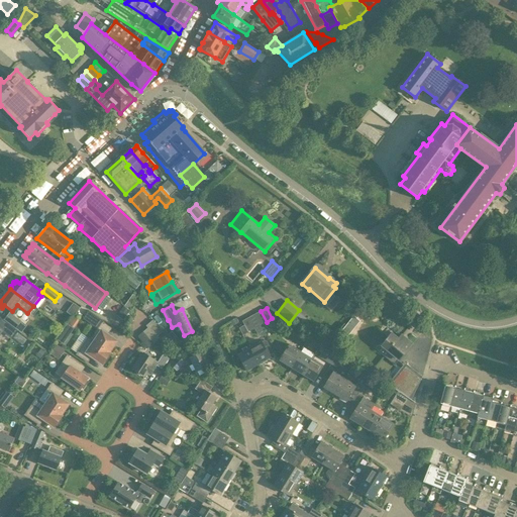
[(261,311),(254,314),(261,325),(267,322),(261,311)]
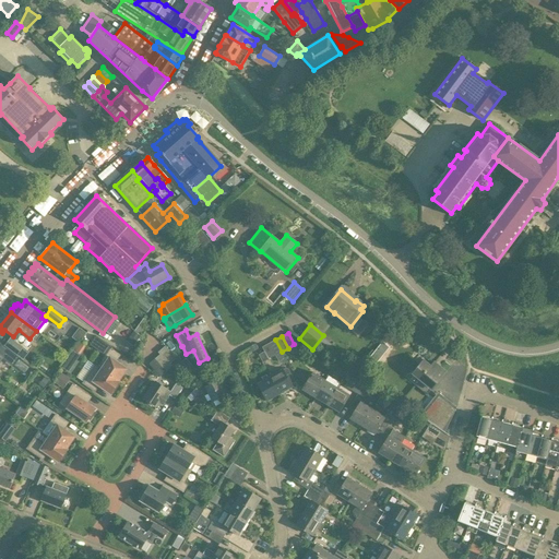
[(95,367),(119,383),(118,382),(127,370),(116,363),(119,357),(110,351),(113,348),(95,337),(90,346),(105,356),(97,368),(95,367)]
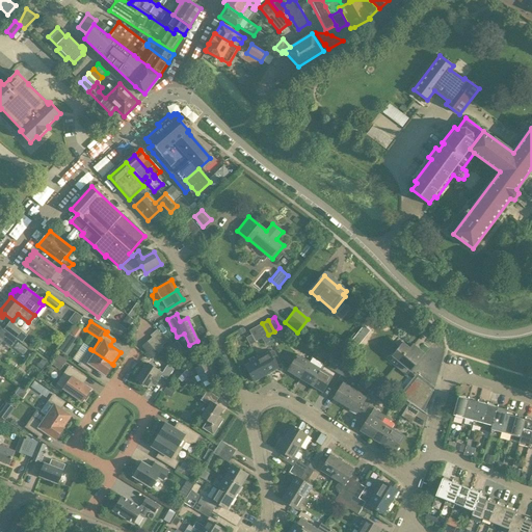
[(16,338),(21,331),(10,323),(4,329),(16,338)]
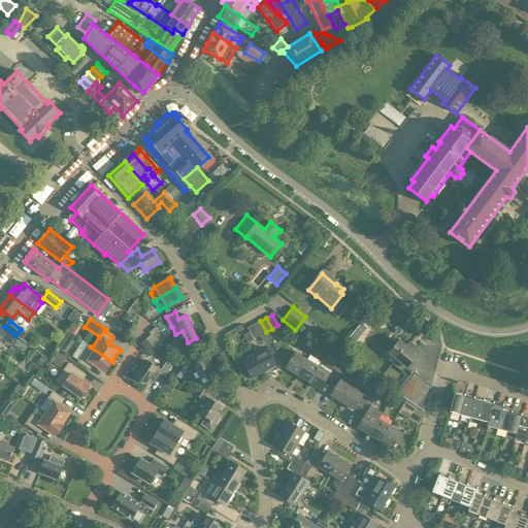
[(266,332),(260,321),(254,325),(260,335),(266,332)]
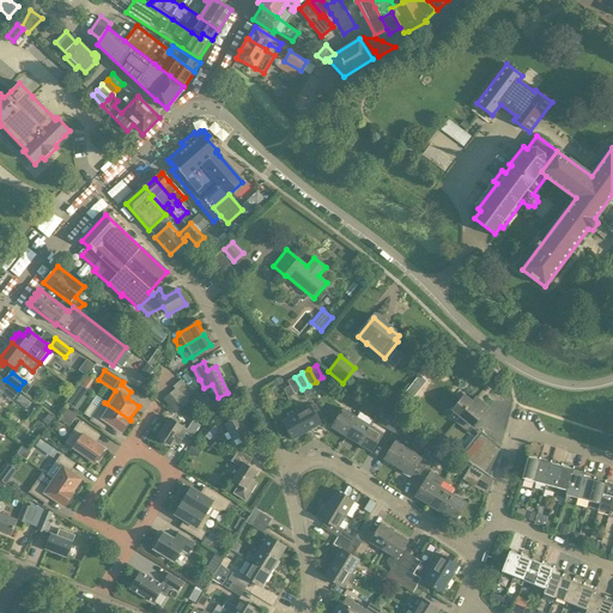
[(295,377),(287,381),(290,386),(284,389),(289,396),(295,393),(302,389),(295,377)]
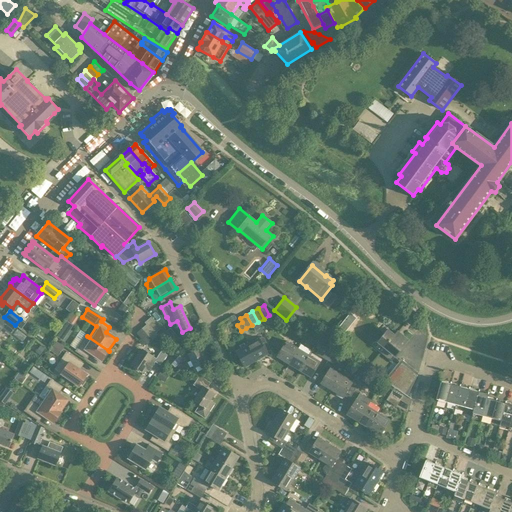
[(145,323),(147,325),(155,334),(160,329),(151,318),(145,323)]
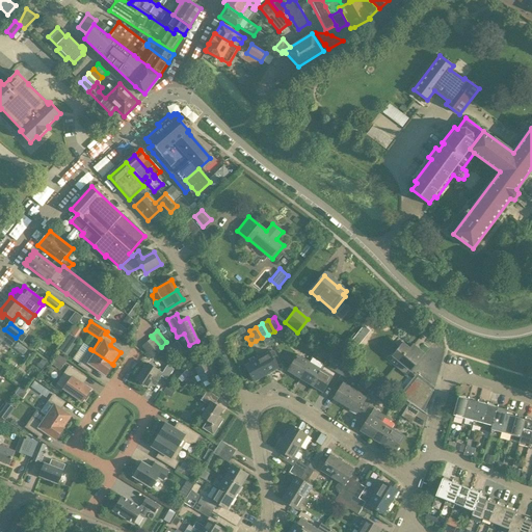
[(163,349),(161,347),(153,338),(147,343),(150,346),(145,350),(152,358),(163,349)]
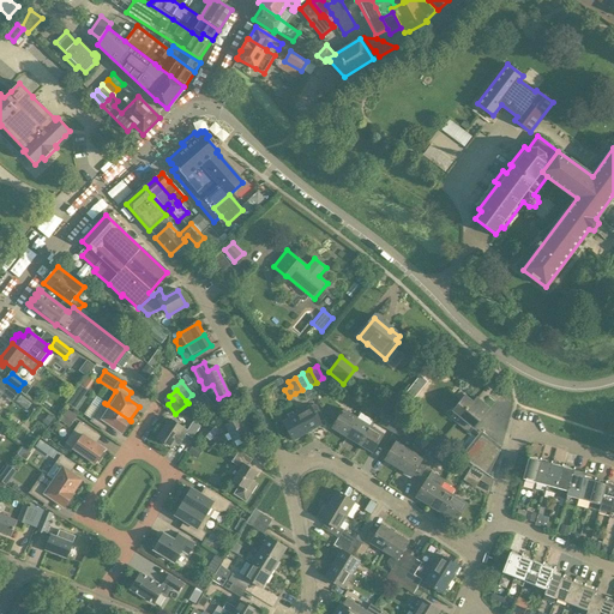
[(461,416),(459,419),(473,429),(489,409),(477,398),(473,403),(464,396),(453,410),(461,416)]
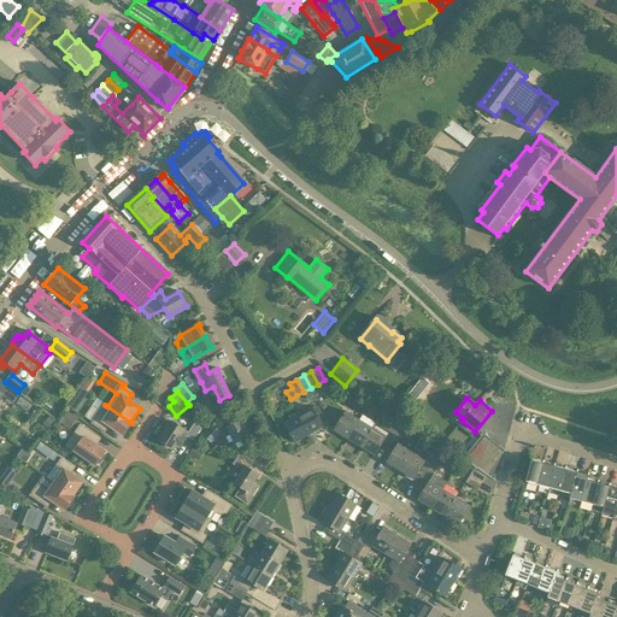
[(131,423),(105,405),(90,424),(104,434),(109,428),(122,436),(124,434),(125,434),(130,427),(129,425),(131,423)]
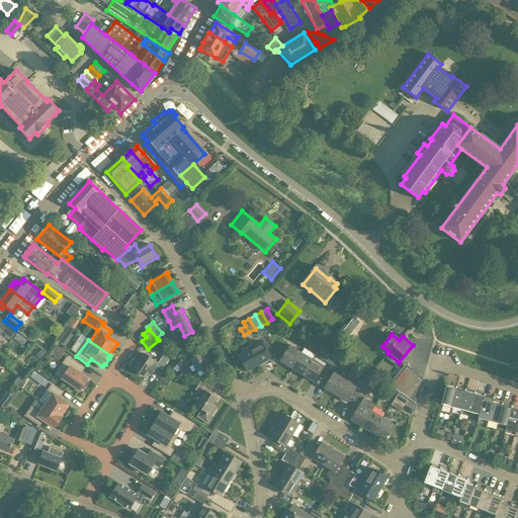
[(271,358),(270,356),(274,353),(267,342),(262,342),(250,349),(259,364),(271,358)]
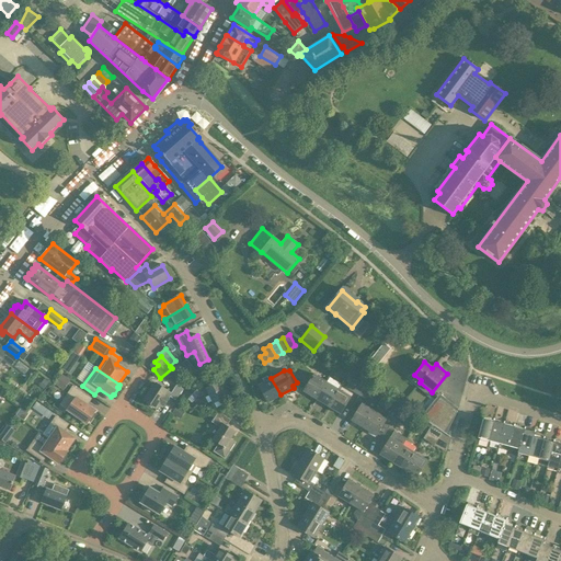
[(316,399),(327,382),(315,374),(304,391),(316,399)]
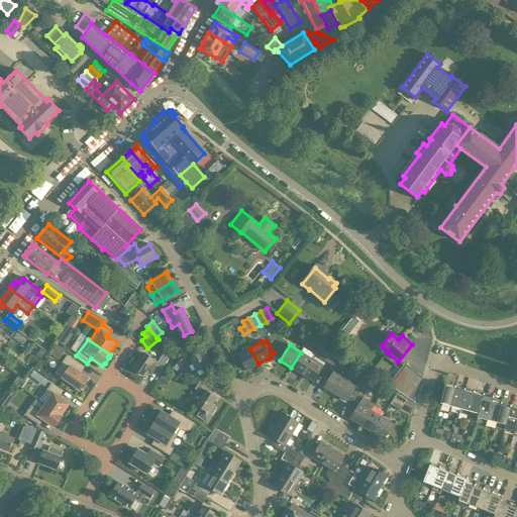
[(247,371),(259,364),(249,348),(238,354),(247,371)]
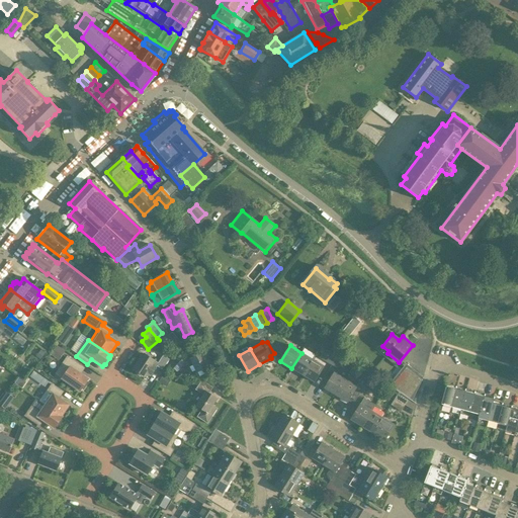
[(332,365),(338,355),(332,352),(326,362),(332,365)]
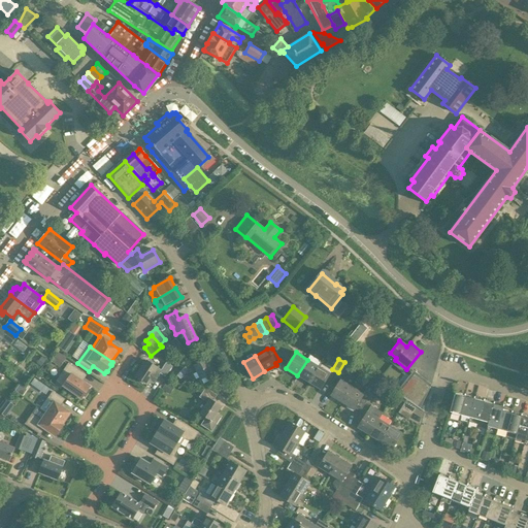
[(205,360),(193,366),(188,370),(182,364),(173,373),(180,380),(187,372),(191,376),(197,373),(200,380),(199,381),(201,385),(207,386),(212,384),(209,376),(212,374),(205,360)]
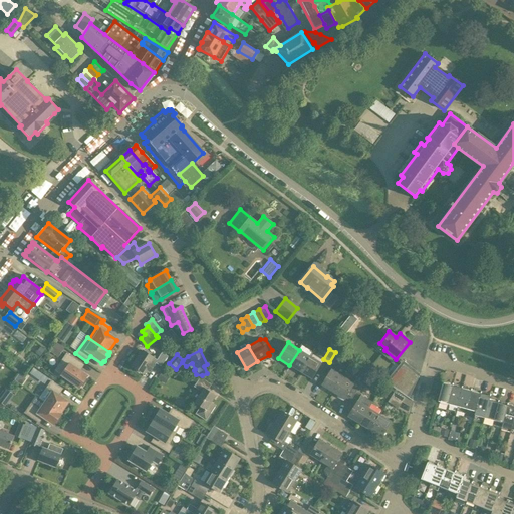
[(289,365),(300,372),(310,356),(299,350),(289,365)]
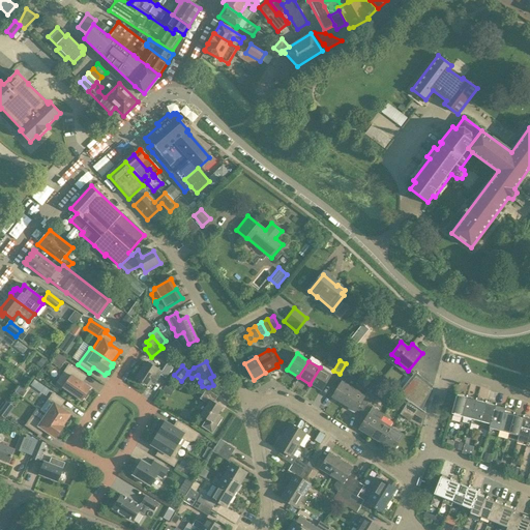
[(147,386),(150,381),(154,384),(160,375),(166,379),(173,369),(167,364),(162,373),(147,363),(143,370),(142,369),(137,377),(138,378),(137,379),(139,380),(138,382),(144,386),(145,384),(147,386)]
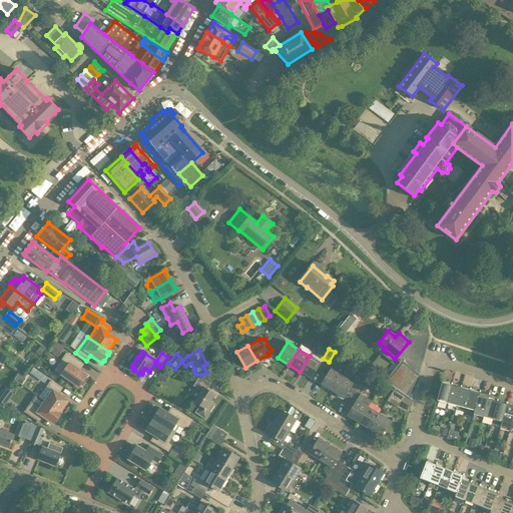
[(335,352),(329,362),(334,366),(341,356),(335,352)]
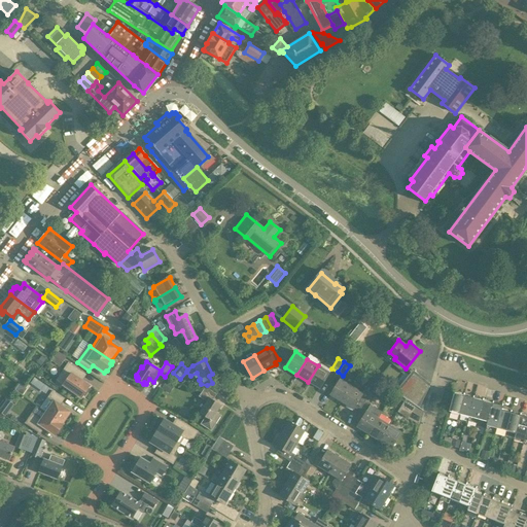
[(71,394),(72,392),(81,399),(82,396),(84,397),(89,391),(88,390),(90,387),(77,379),(81,374),(68,364),(56,382),(65,388),(64,390),(71,394)]
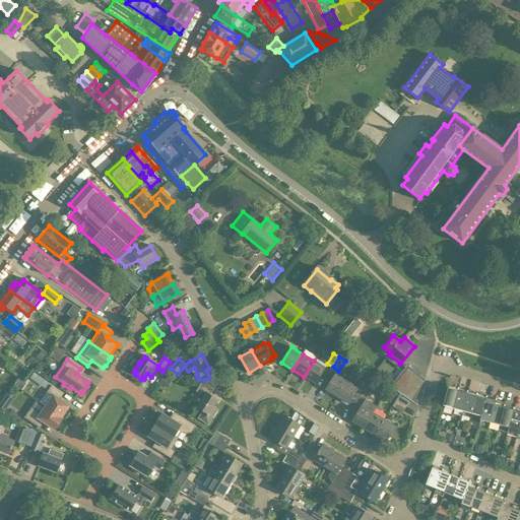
[(314,361),(304,377),(315,384),(325,368),(314,361)]
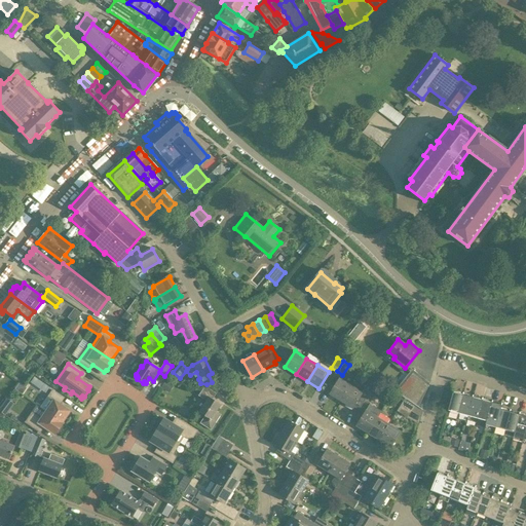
[(428,386),(412,373),(397,391),(393,389),(392,390),(415,405),(427,386),(428,386)]
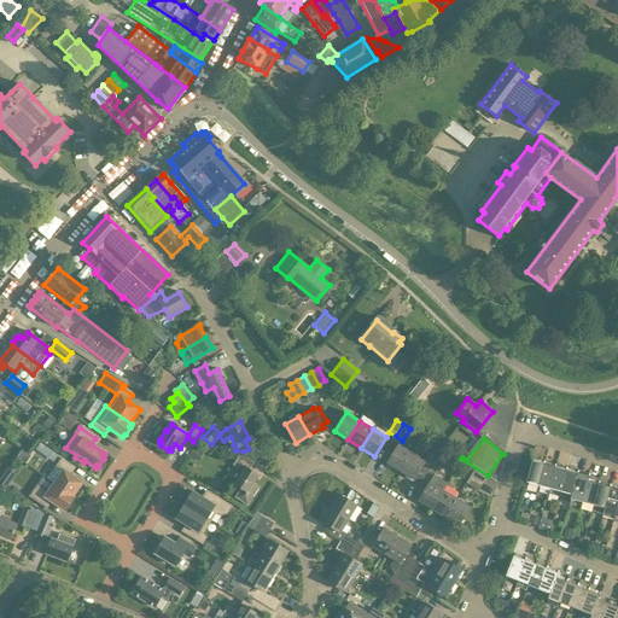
[(388,464),(400,472),(412,453),(398,445),(388,464)]
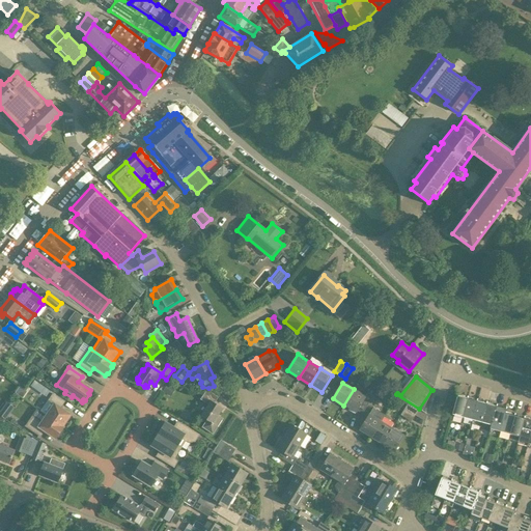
[(362,414),(372,397),(379,387),(373,383),(366,393),(365,396),(366,397),(357,411),(362,414)]
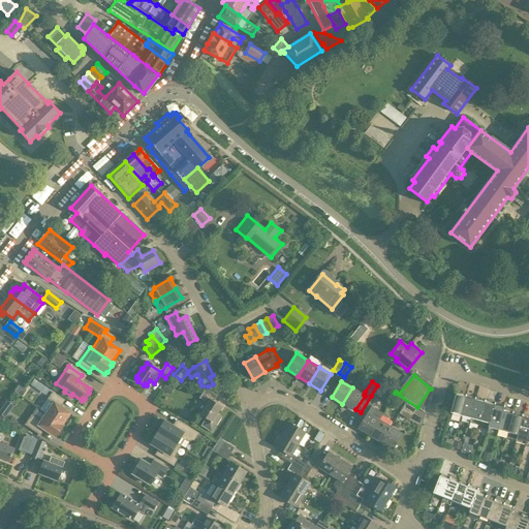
[(377,385),(371,396),(377,400),(383,389),(377,385)]
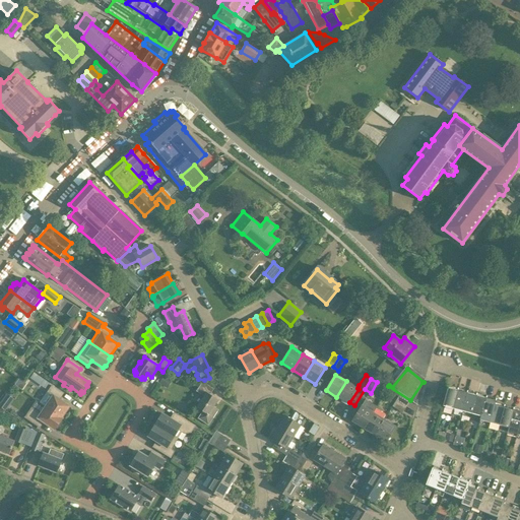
[(346,381),(336,397),(348,404),(349,402),(359,389),(346,381)]
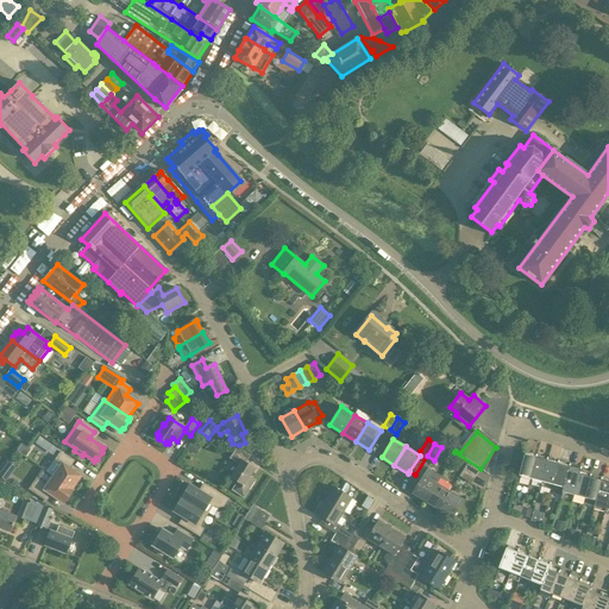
[(237,483),(236,484),(232,490),(244,497),(256,479),(250,477),(255,469),(245,463),(250,457),(237,449),(230,459),(239,465),(231,478),(237,483)]
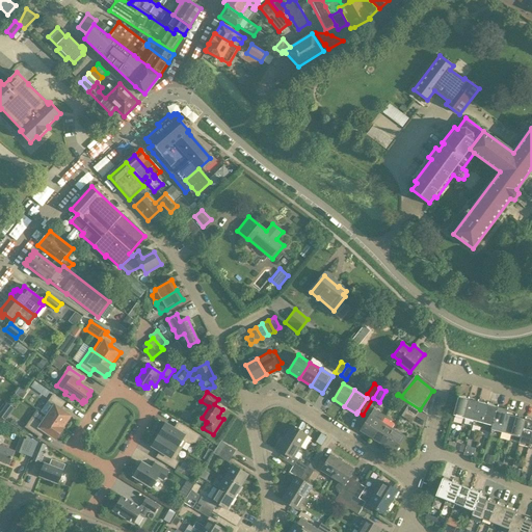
[(462,419),(469,397),(458,394),(452,416),(462,419)]
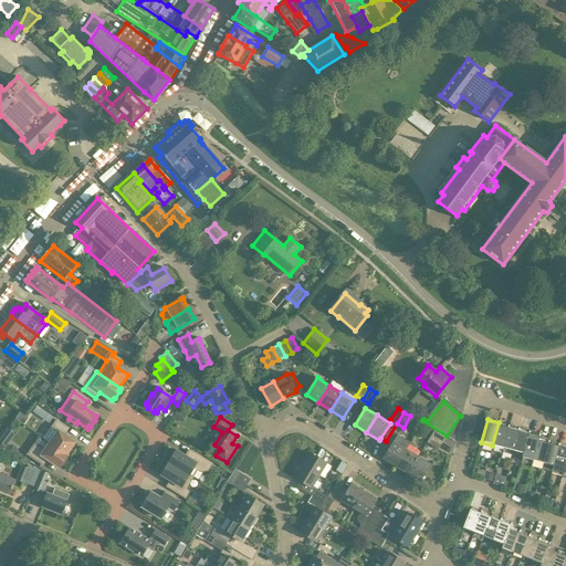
[(64,436),(69,430),(55,421),(43,439),(40,436),(39,437),(49,444),(67,457),(66,456),(75,443),(64,436)]
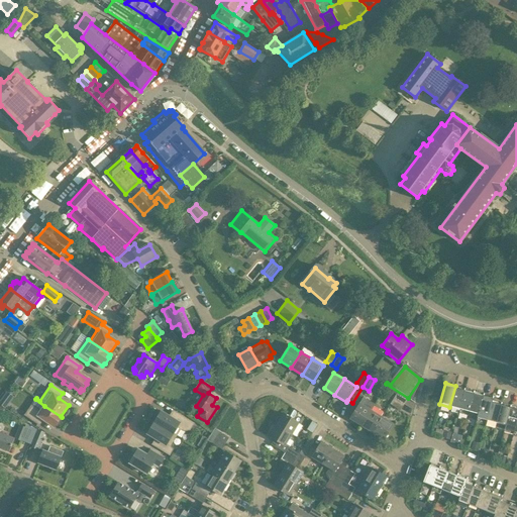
[(449,407),(459,409),(464,389),(455,386),(449,407)]
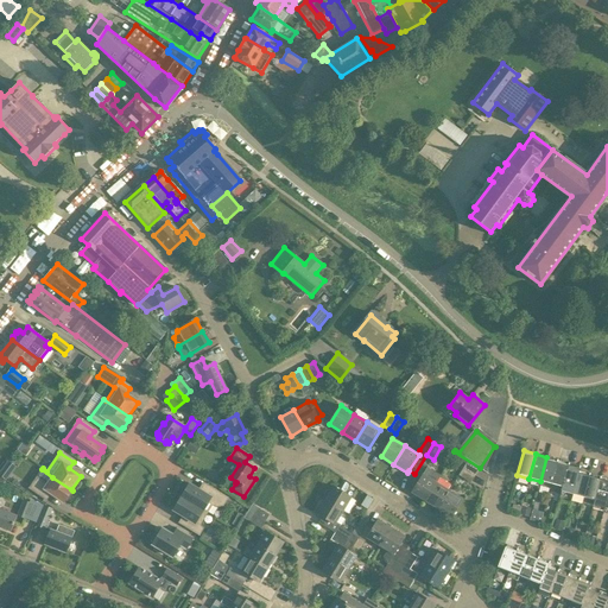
[(546,457),(540,481),(551,485),(558,460),(546,457)]
